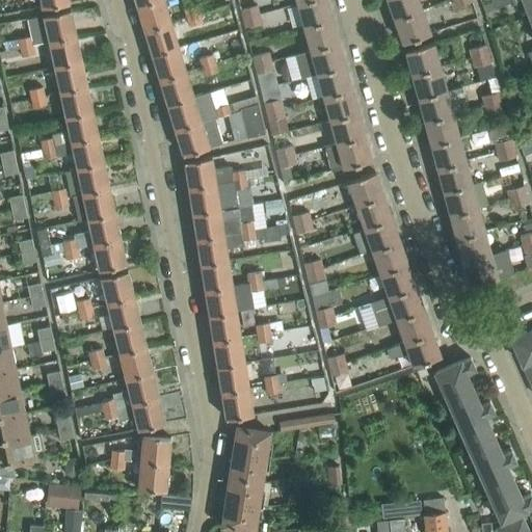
[(165,0),(154,0),(136,5),(144,30),(173,22),(165,0)]
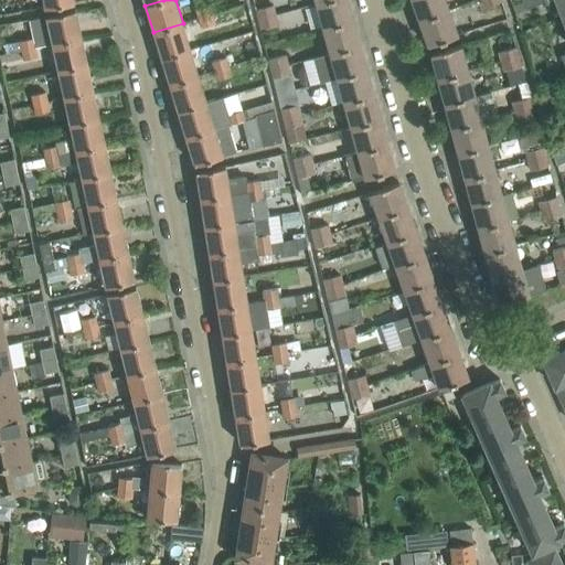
[(352,19),(347,0),(324,0),(315,2),(322,28),(352,19)]
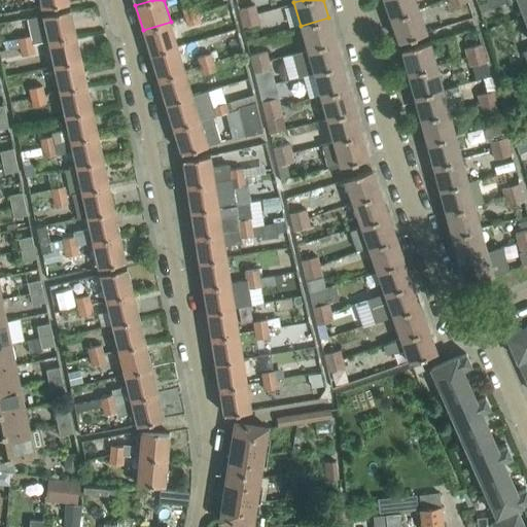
[(419,7),(416,0),(384,0),(390,18),(419,7)]
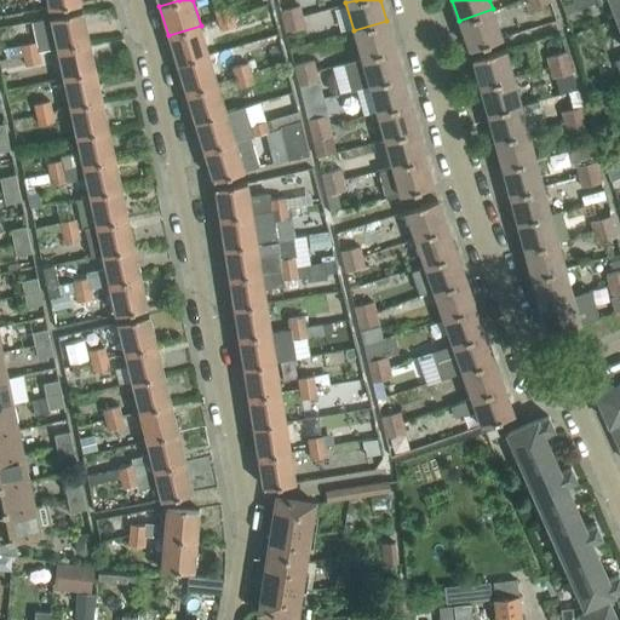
[(619,16),(619,0),(577,0),(574,1),(573,1),(563,5),(566,13),(597,1),(600,5),(609,1),(616,18),(619,16)]
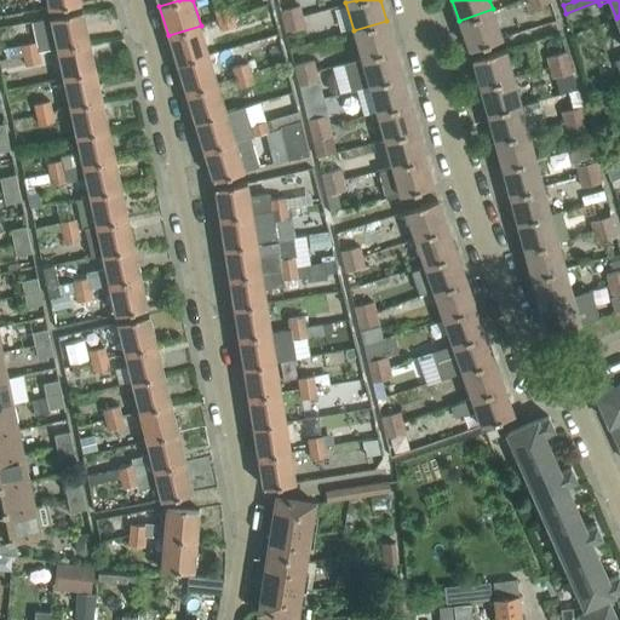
[(303,15),(300,5),(280,10),(283,21),(303,15)]
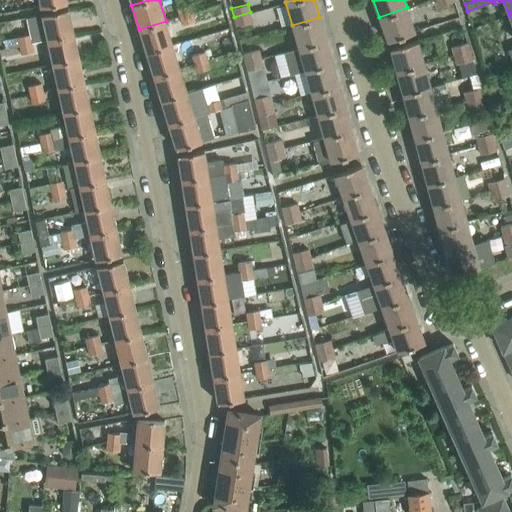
[(415,31),(407,7),(379,17),(388,40),(415,31)]
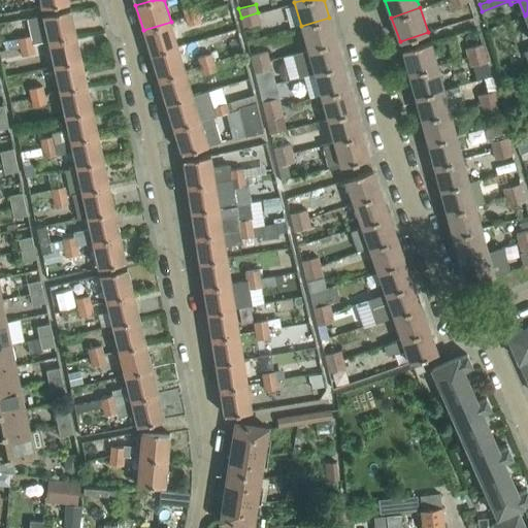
[(75,35),(69,9),(44,14),(51,40),(75,35)]
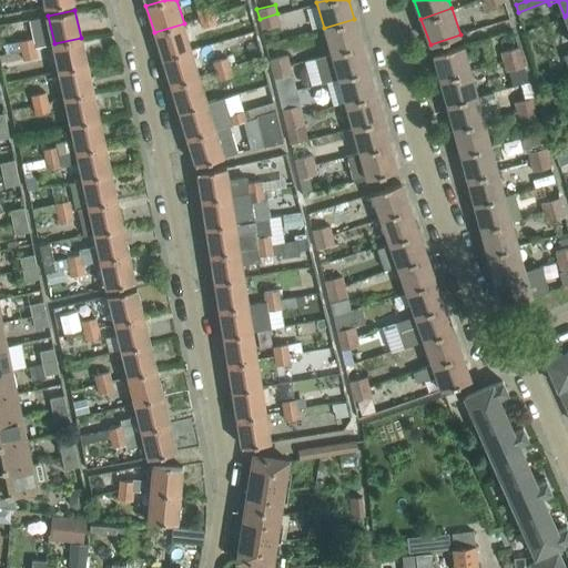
[(280,23),(277,13),(260,19),(262,28),(280,23)]
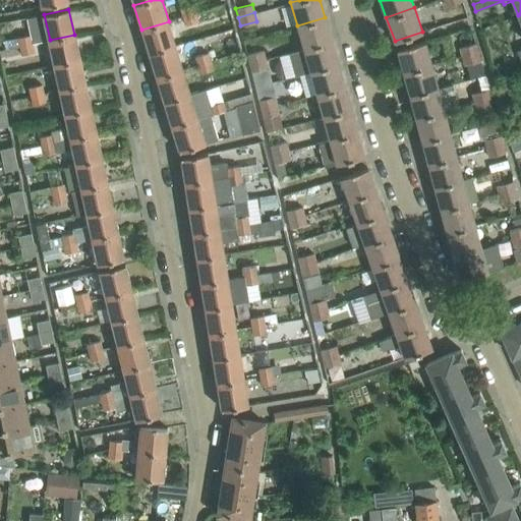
[(331,41),(325,17),(297,25),(303,48),(331,41)]
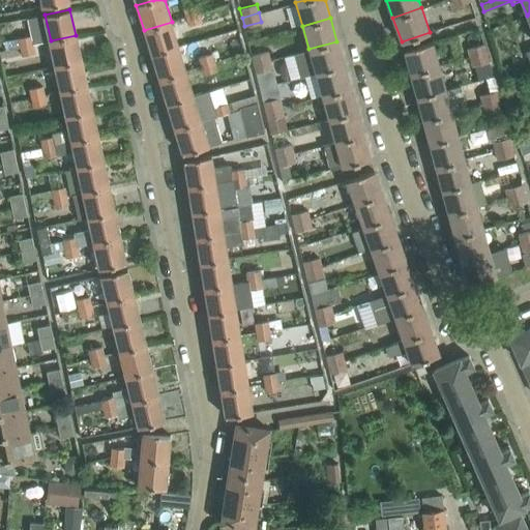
[(172,22),(144,30),(151,55),(179,46),(172,22)]
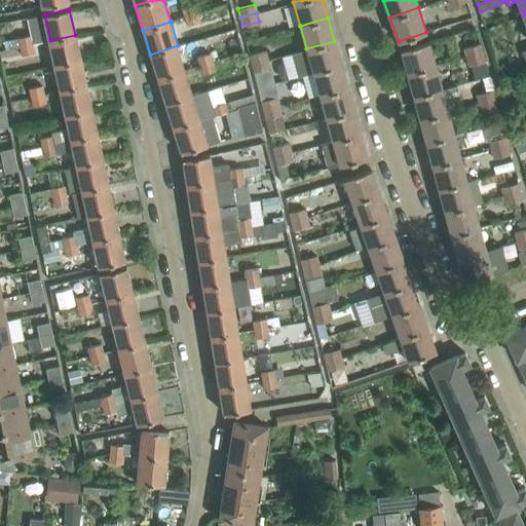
[(34,44),(32,35),(19,38),(21,47),(34,44)]
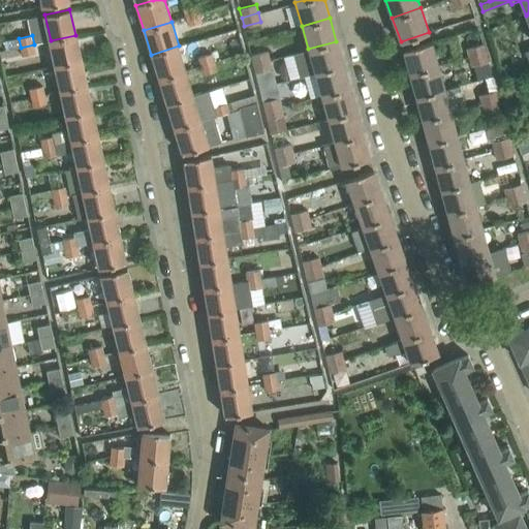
[(81,61),(75,35),(51,40),(56,66),(81,61)]
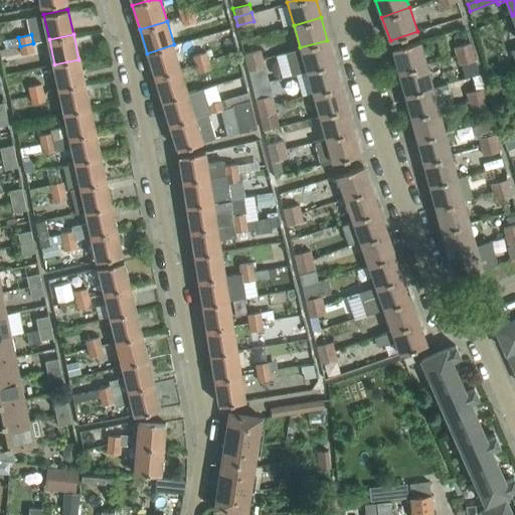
[(334,62),(327,40),(300,47),(306,69),(334,62)]
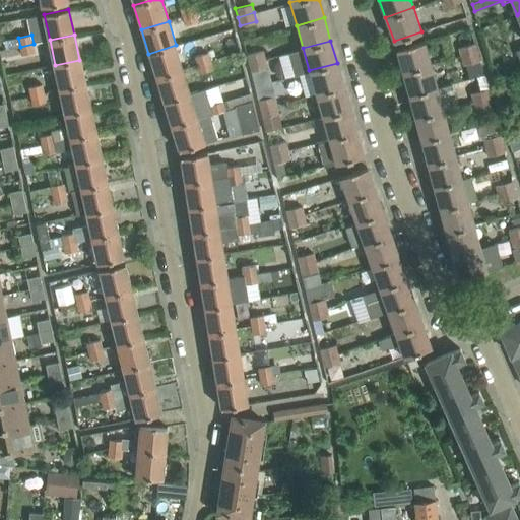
[(431,65),(425,41),(396,49),(402,72),(431,65)]
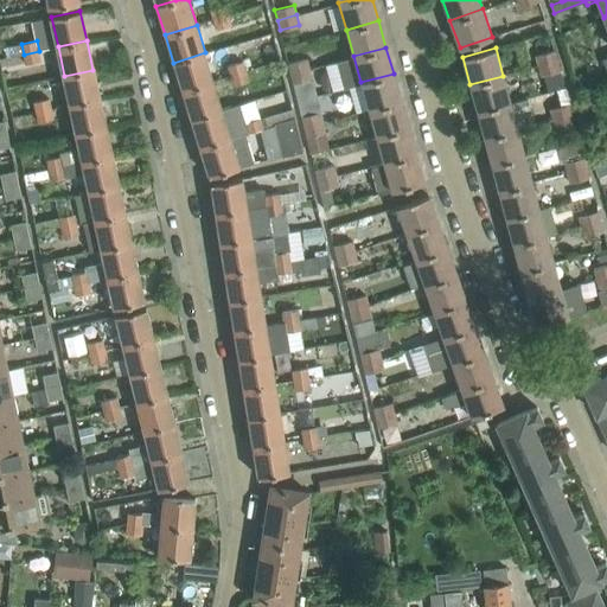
[(558,61),(556,50),(535,55),(538,66),(558,61)]
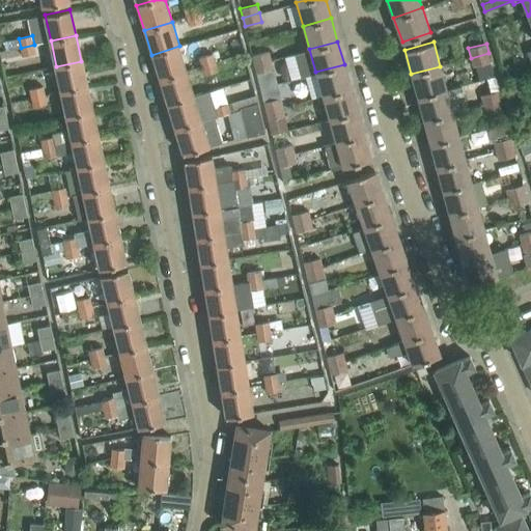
[(36,53),(34,45),(21,48),(22,55),(36,53)]
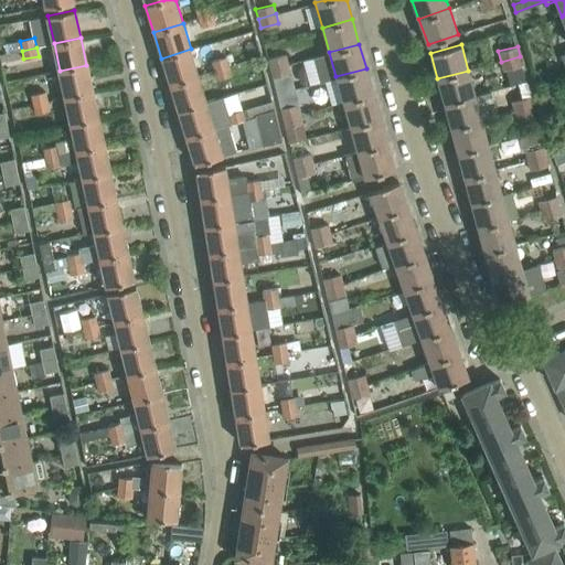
[(199,75),(191,49),(161,59),(169,85),(199,75)]
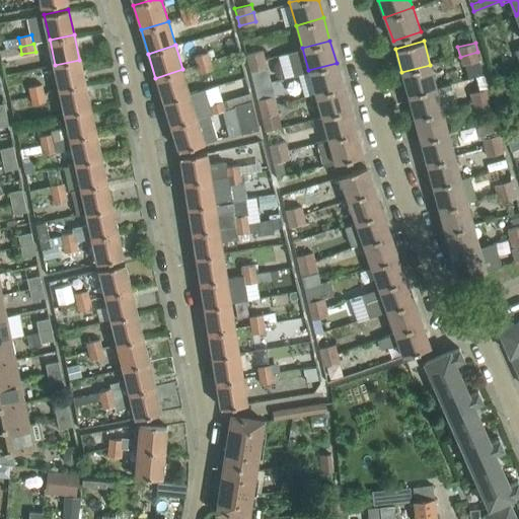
[(266,59),(264,50),(246,54),(248,63),(266,59)]
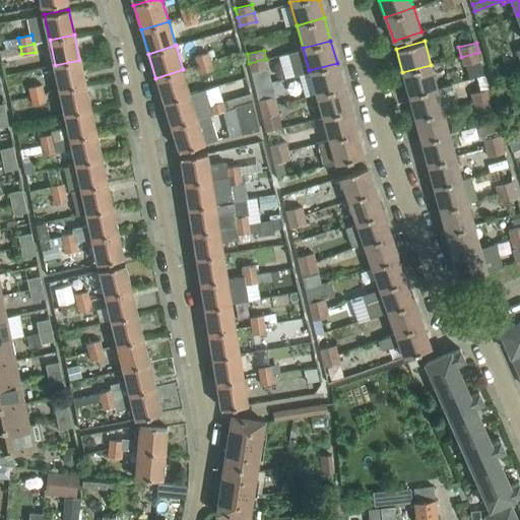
[(211,60),(208,52),(195,56),(198,65),(211,60)]
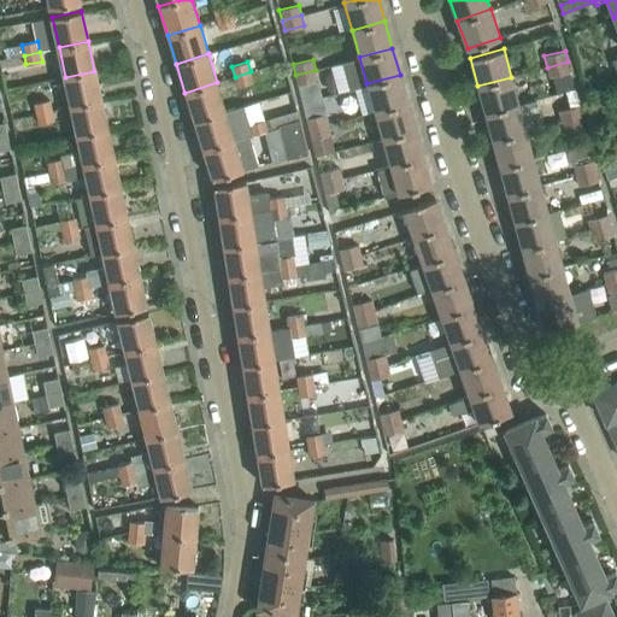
[(570,72),(568,62),(547,68),(550,77),(570,72)]
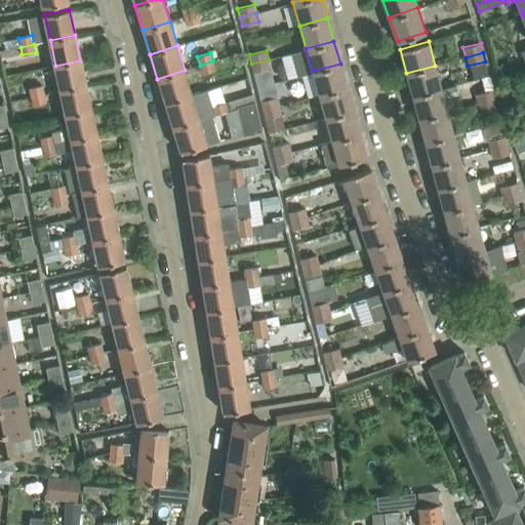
[(271,69),(269,59),(251,64),(253,73),(271,69)]
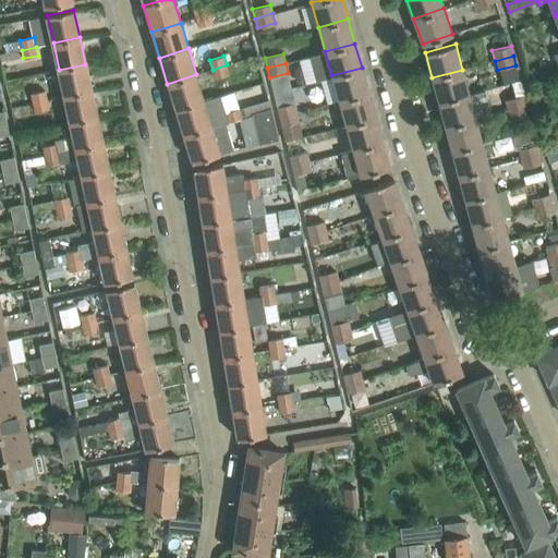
[(92,91),(85,64),(59,70),(64,96),(92,91)]
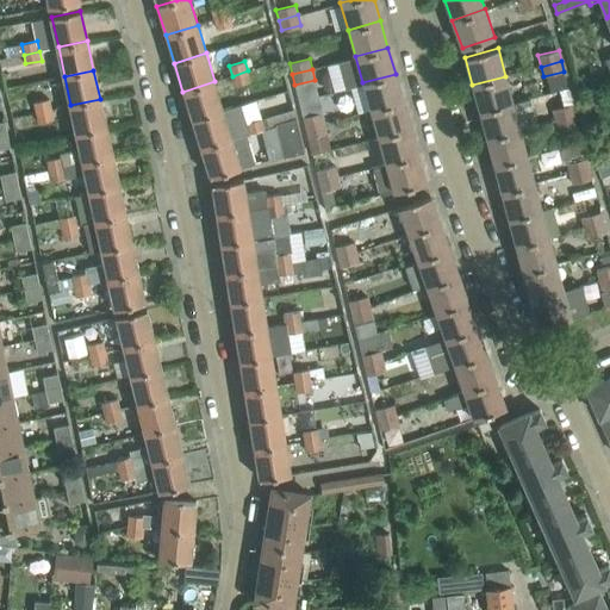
[(250,81),(248,70),(232,76),(235,86),(250,81)]
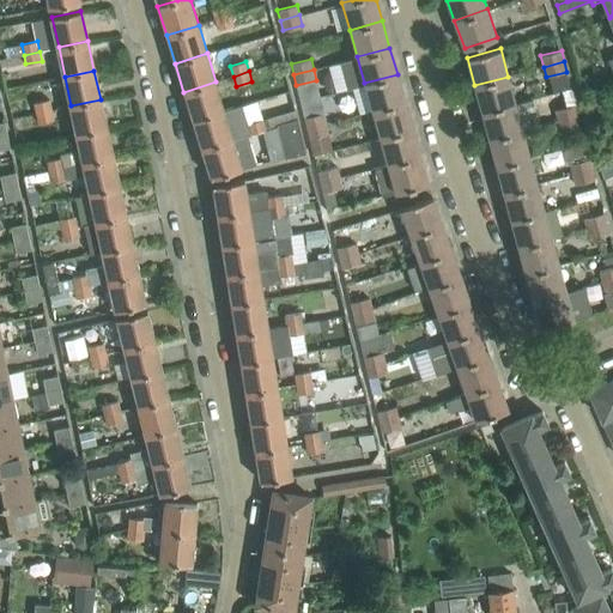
[(405,101),(398,74),(364,83),(372,110),(405,101)]
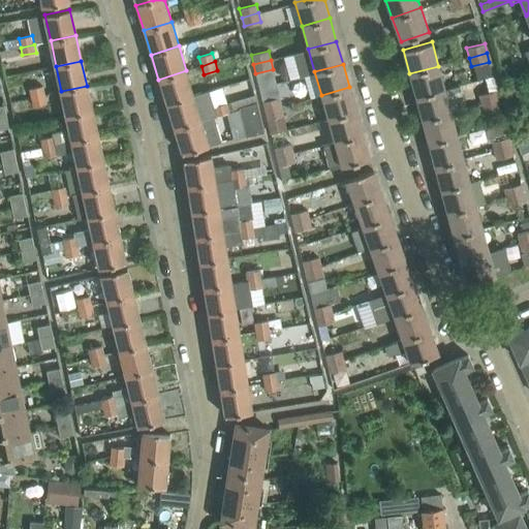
[(445,90),(438,66),(409,73),(415,97),(445,90)]
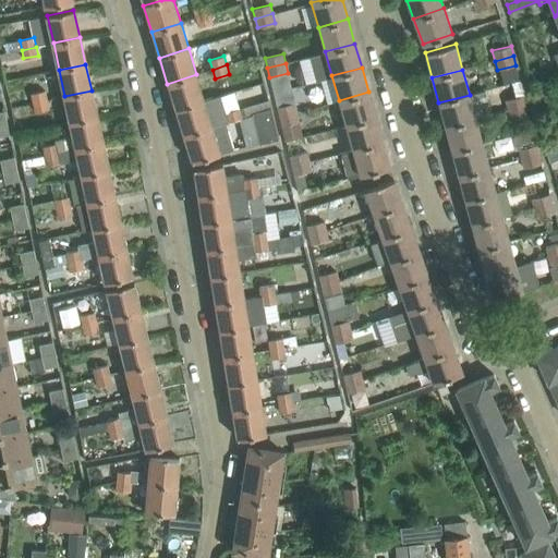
[(204,100),(196,74),(167,84),(174,109),(204,100)]
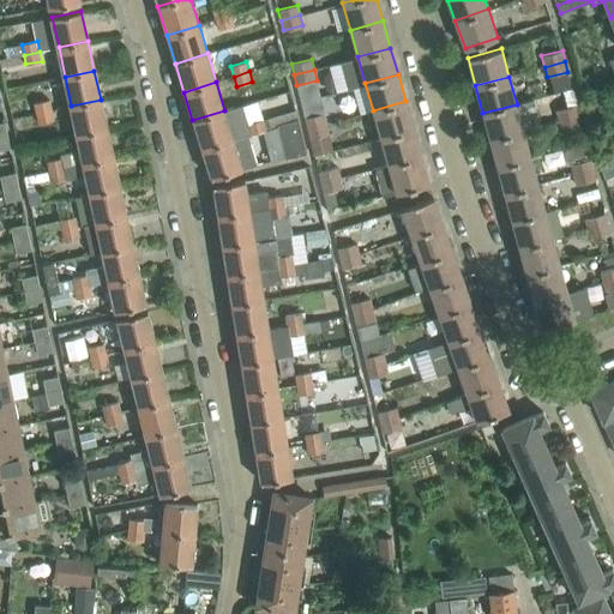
[(53,110),(49,100),(34,102),(36,114),(53,110)]
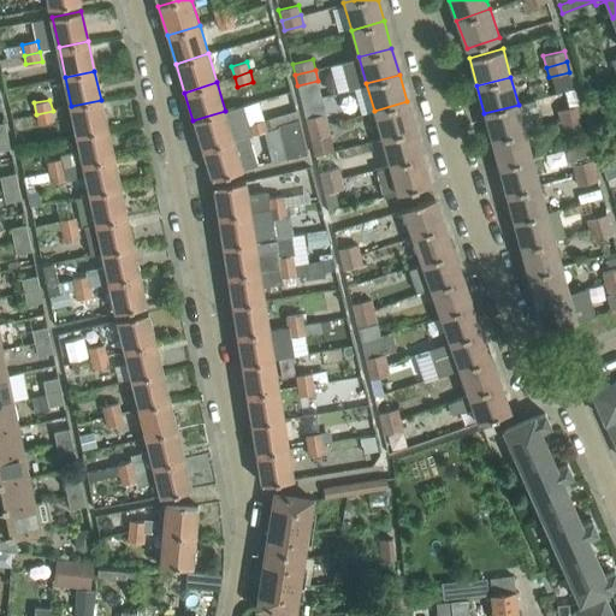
[(107,129),(101,100),(71,106),(77,136),(107,129)]
